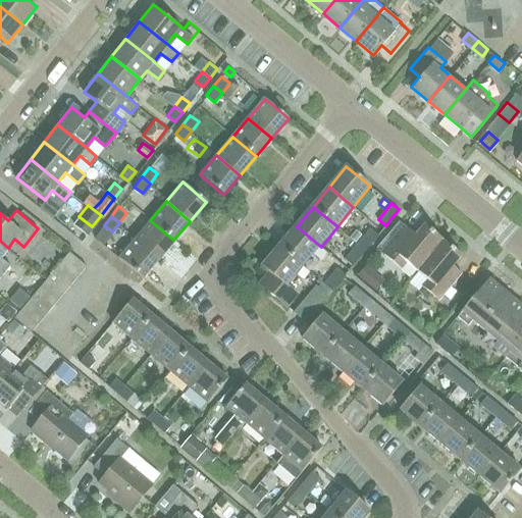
[(158,258),(173,240),(150,220),(135,239),(158,258)]
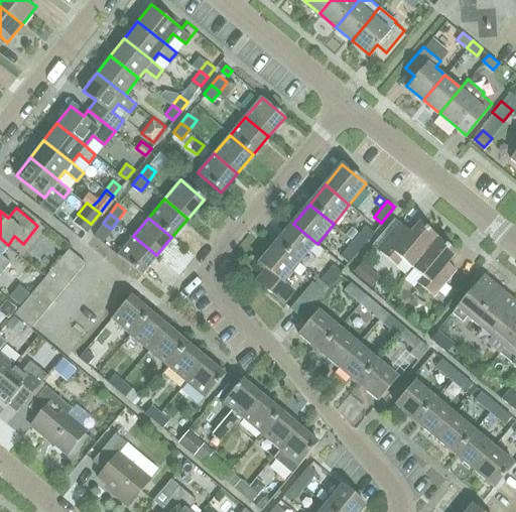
[(437,235),(419,220),(407,235),(398,227),(379,249),(396,263),(401,256),(412,265),(437,235)]
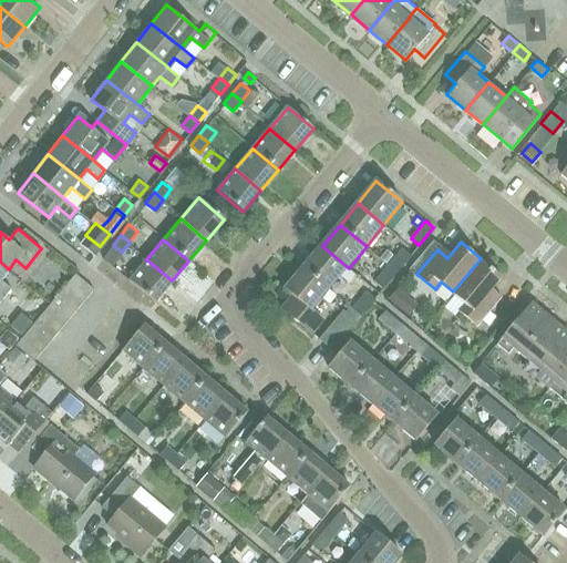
[(322,246),(305,268),(331,289),(349,268),(322,246)]
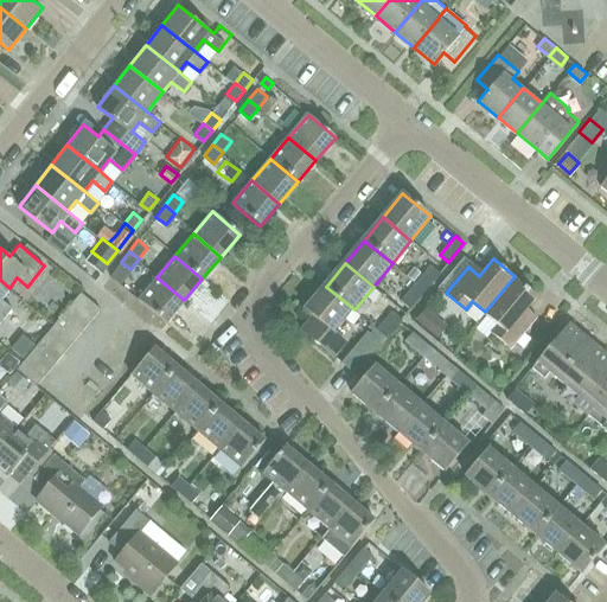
[(414,264),(407,273),(413,279),(420,270),(414,264)]
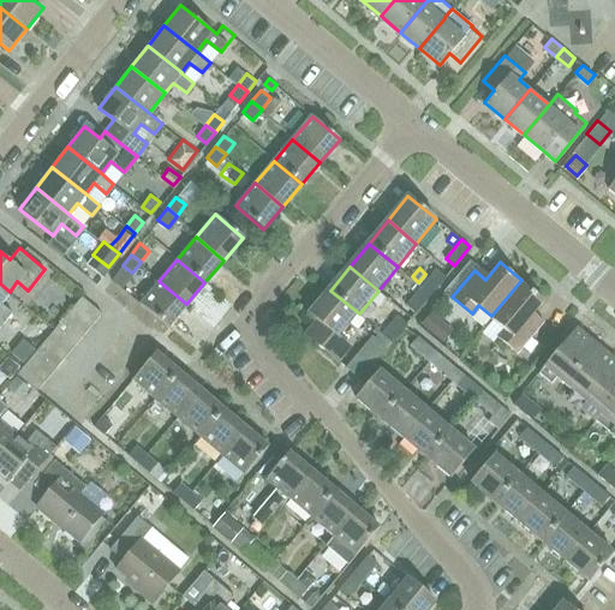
[(422,287),(430,294),(445,277),(436,269),(422,287)]
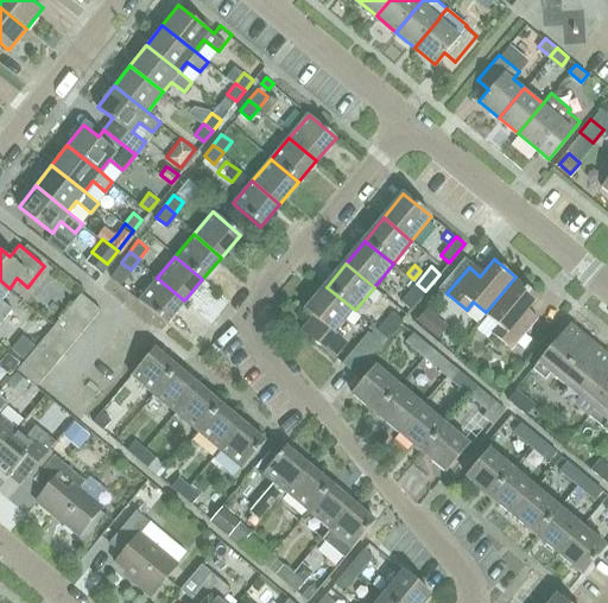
[(515,277),(486,312),(499,323),(492,331),(512,347),(518,340),(525,331),(533,321),(523,312),(537,294),(515,277)]
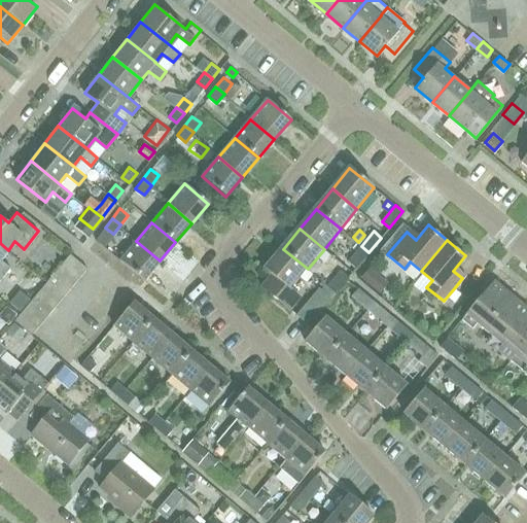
[(160,260),(136,241),(119,260),(143,280),(160,260)]
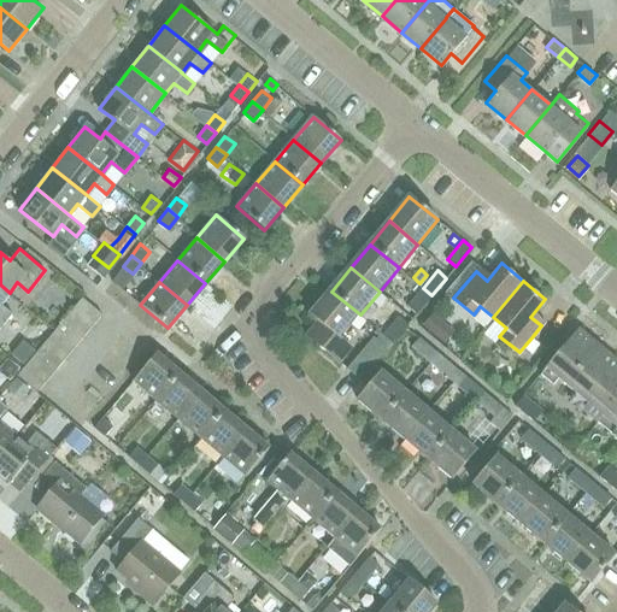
[(10,293),(0,284),(0,325),(12,311),(1,302),(10,293)]
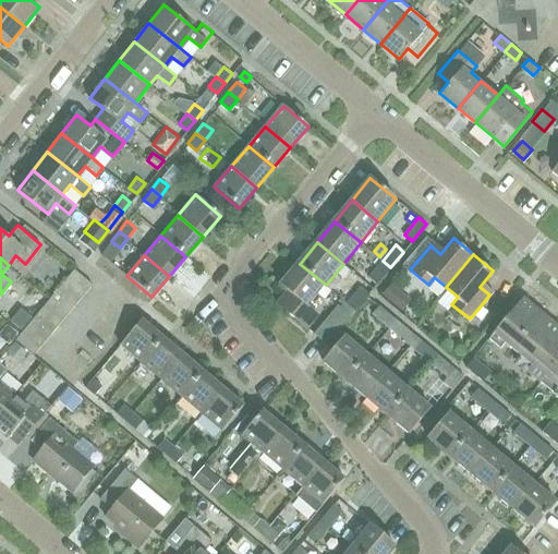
[(390,267),(383,261),(368,277),(376,284),(390,267)]
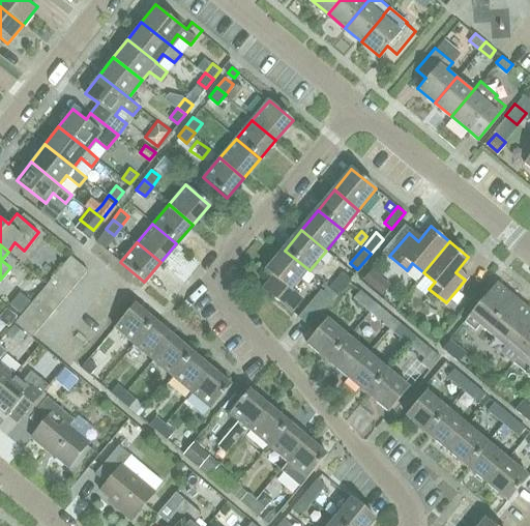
[(275,278),(265,290),(288,310),(299,295),(293,291),(310,270),(285,251),(268,271),(275,278)]
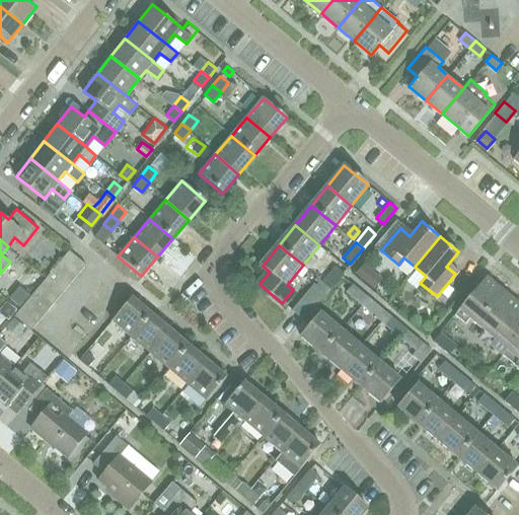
[(69,248),(61,258),(78,272),(86,263),(69,248)]
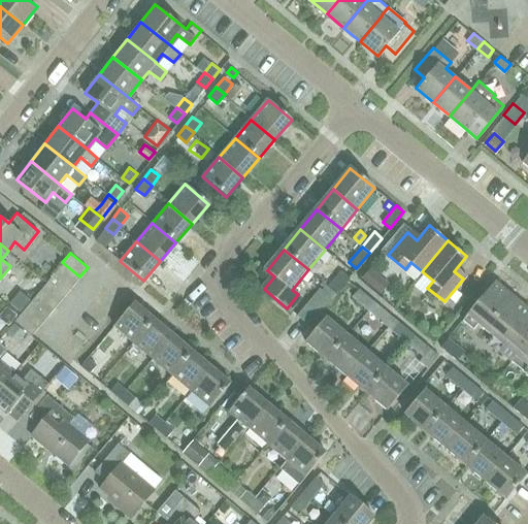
[(79,276),(62,262),(55,271),(71,286),(79,276)]
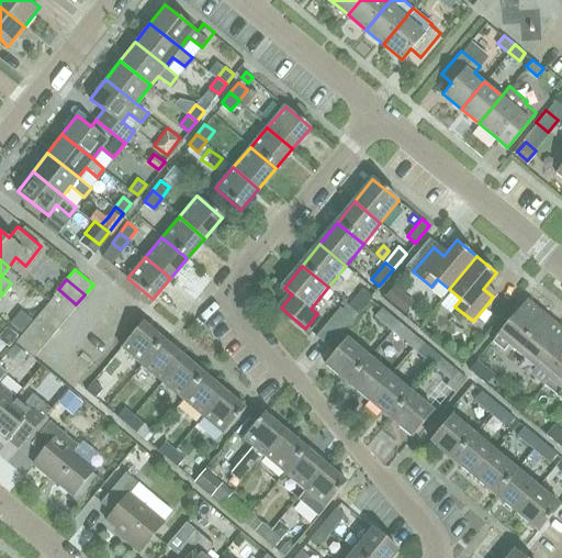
[(393,281),(384,293),(405,310),(414,299),(393,281)]
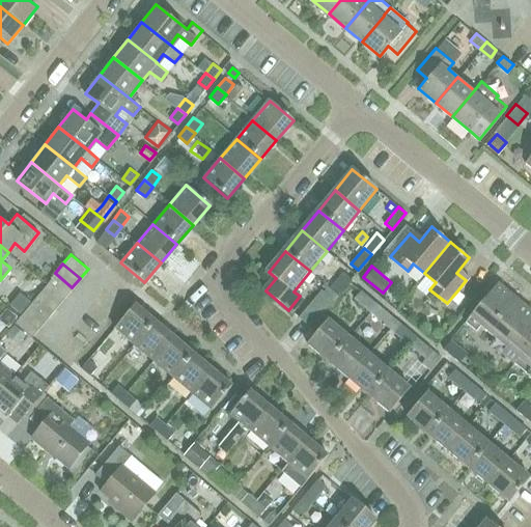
[(55,273),(47,282),(64,298),(72,287),(55,273)]
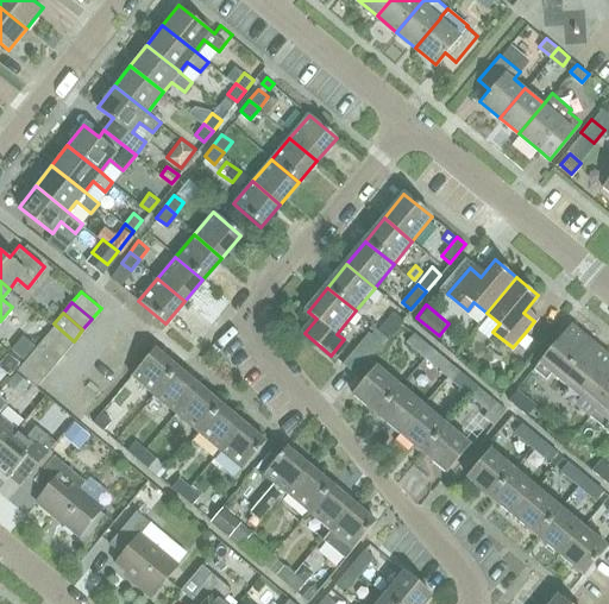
[(387,339),(401,322),(391,315),(378,331),(387,339)]
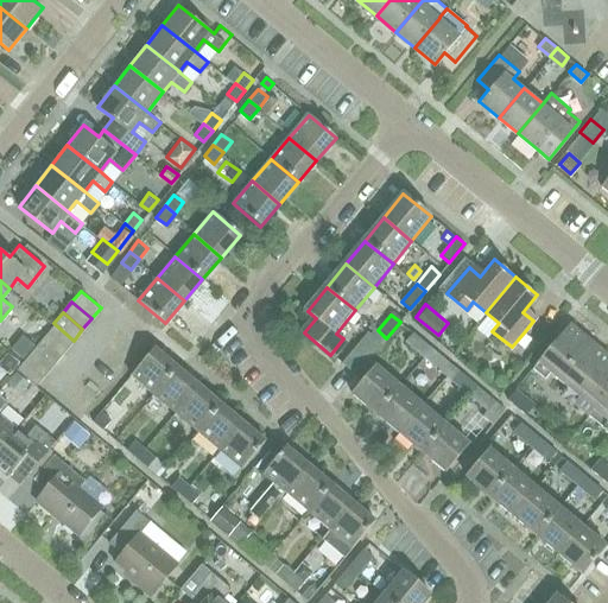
[(74,341),(54,323),(44,335),(64,351),(74,341)]
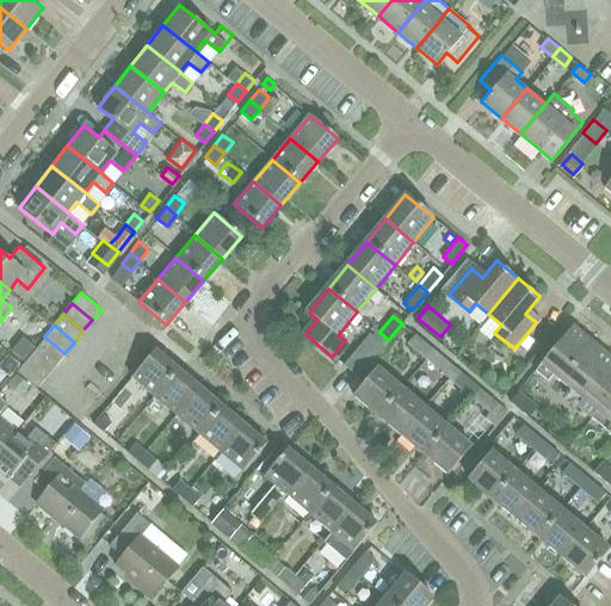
[(610,357),(596,345),(573,326),(536,370),(550,382),(555,376),(565,383),(584,400),(579,406),(581,408),(593,418),(604,426),(608,430),(610,424),(610,357)]
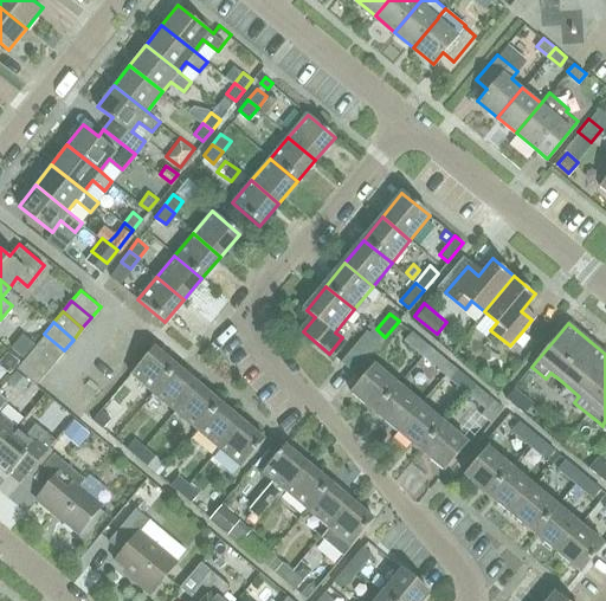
[(523,330),(516,338),(522,343),(529,335),(523,330)]
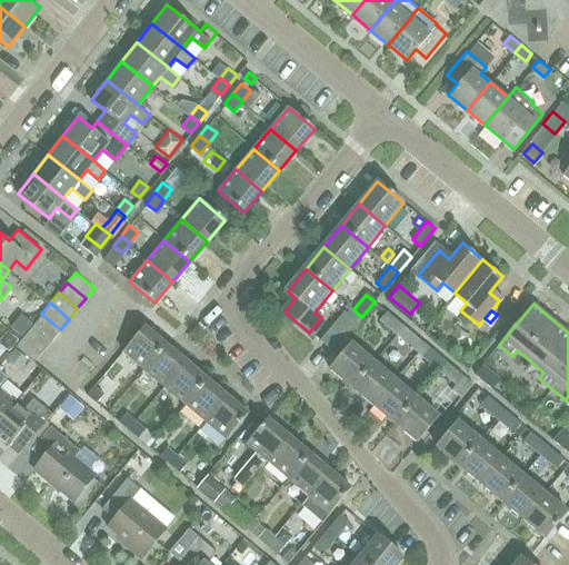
[(379,319),(397,334),(403,326),(386,311),(379,319)]
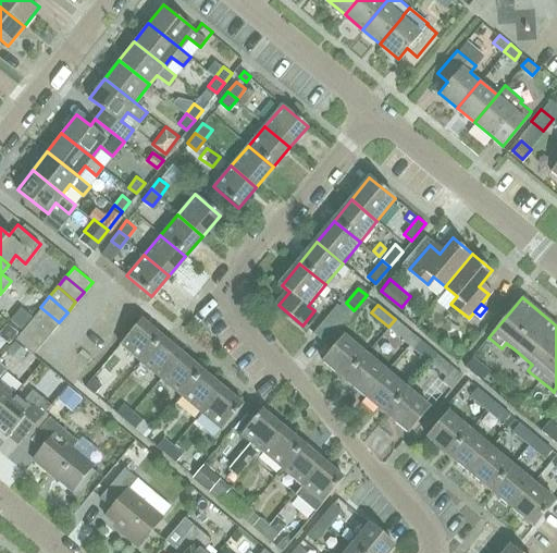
[(325,344),(349,317),(336,306),(312,333),(325,344)]
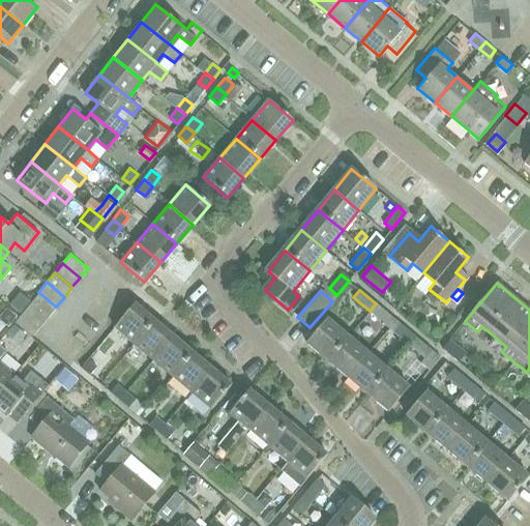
[(48,316),(56,307),(38,292),(30,301),(48,316)]
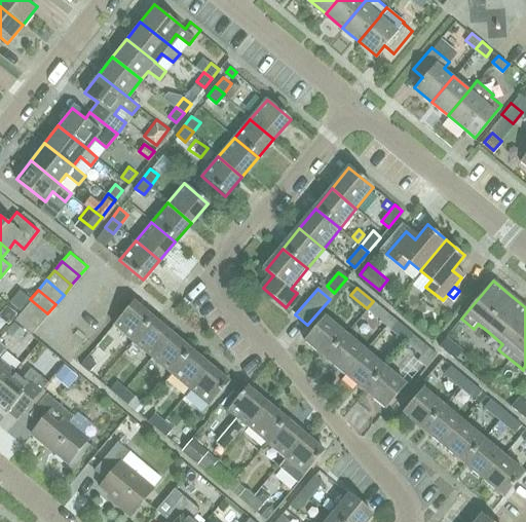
[(39,323),(47,313),(30,299),(23,308),(39,323)]
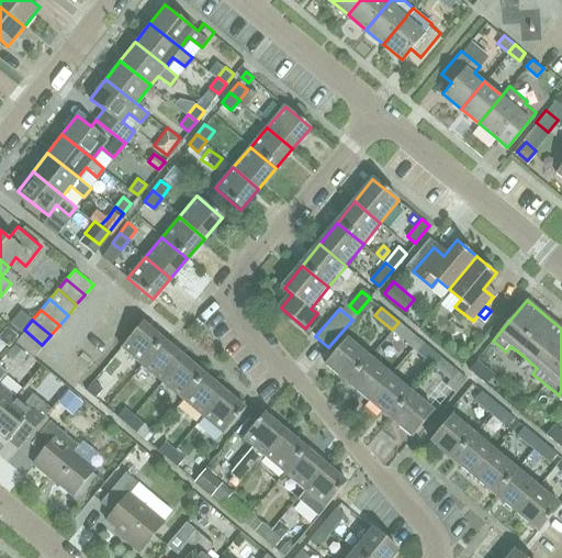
[(121,345),(143,363),(164,337),(143,320),(121,345)]
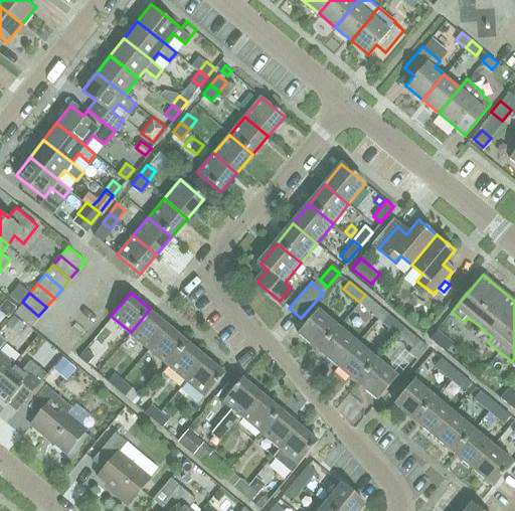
[(365,295),(359,302),(374,315),(380,307),(365,295)]
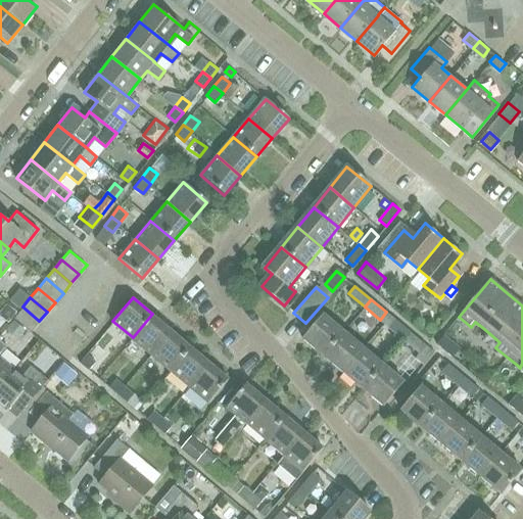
[(7,302),(0,310),(0,312),(9,319),(16,310),(7,302)]
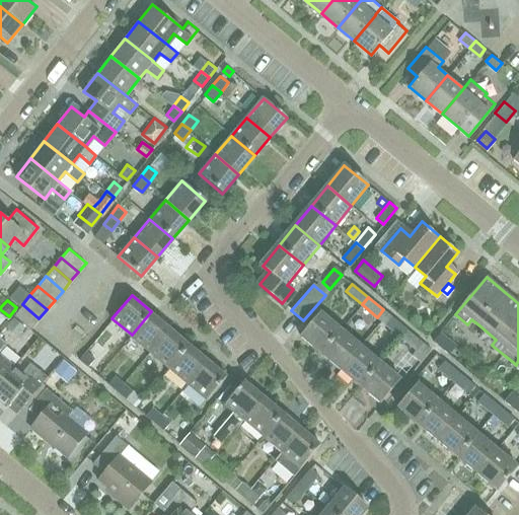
[(31,327),(39,318),(22,304),(14,313),(31,327)]
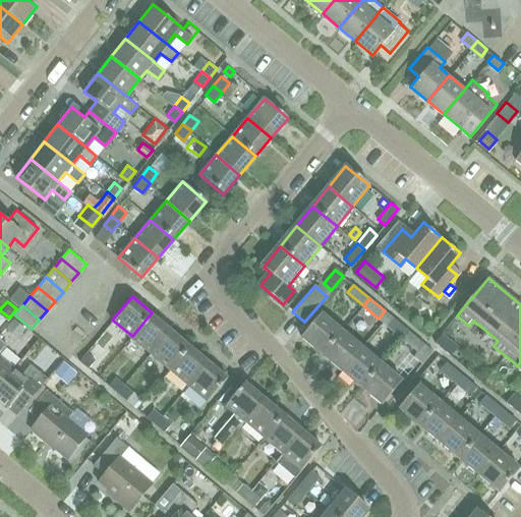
[(132,336),(151,352),(171,328),(152,312),(132,336)]
